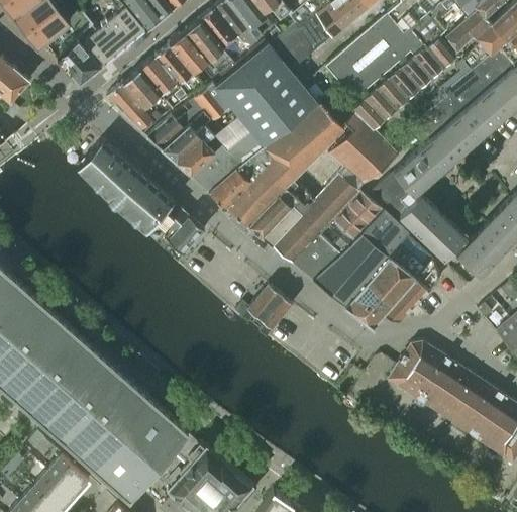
[(4,0),(1,3),(13,18),(35,0),(4,0)]
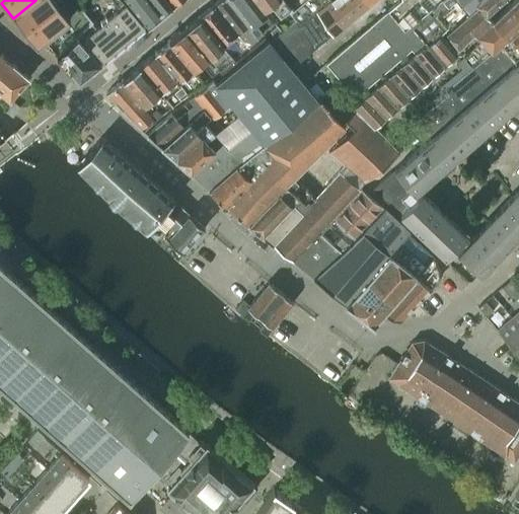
[(35,0),(13,18),(25,33),(59,7),(52,0),(35,0)]
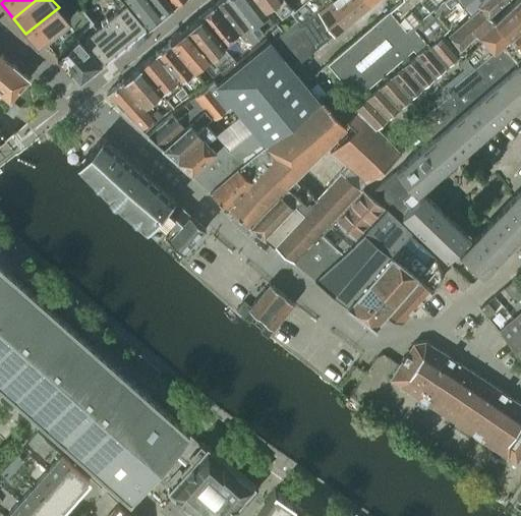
[(108,0),(104,4),(116,17),(134,40),(145,31),(118,0),(108,0)]
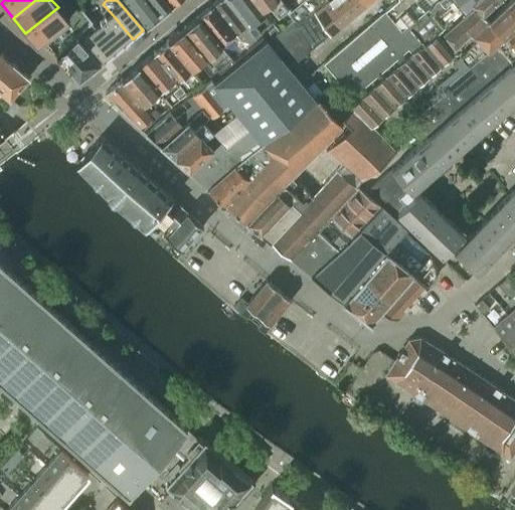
[(122,0),(146,28),(161,15),(148,0),(122,0)]
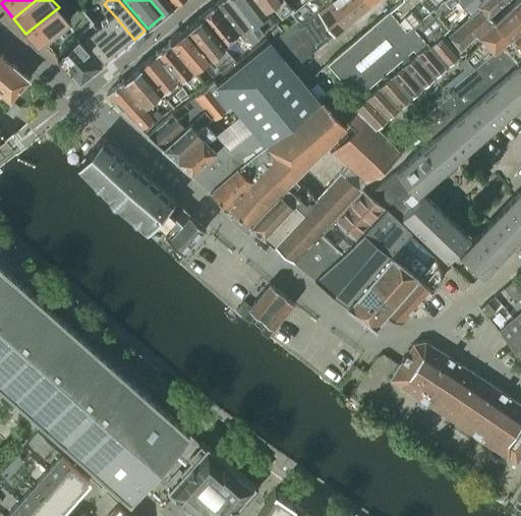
[(150,0),(163,15),(174,7),(168,0),(150,0)]
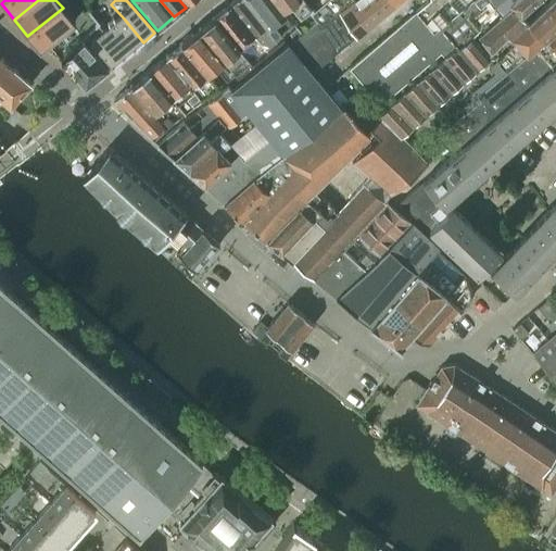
[(241,0),(229,10),(263,49),(267,46),(269,49),(275,45),(272,40),(272,39),(241,0)]
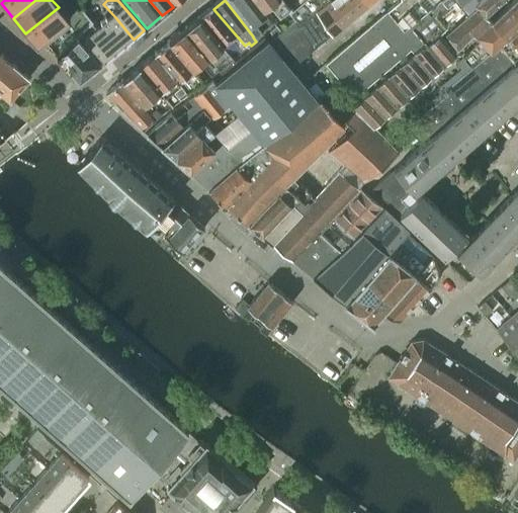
[(252,0),(224,0),(225,0),(253,36),(256,39),(272,25),(266,18),(262,13),(252,0)]
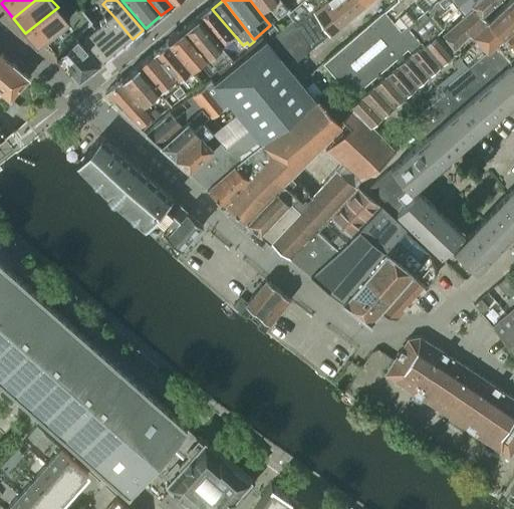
[(250,0),(260,13),(267,8),(277,20),(287,11),(278,0),(250,0)]
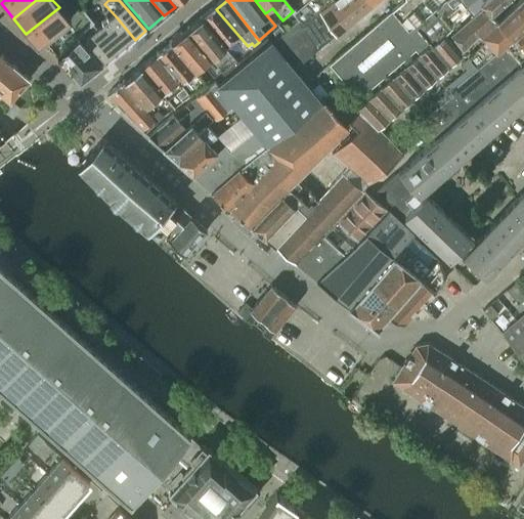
[(313,0),(293,18),(299,25),(302,30),(306,27),(319,16),(330,8),(340,0),(313,0)]
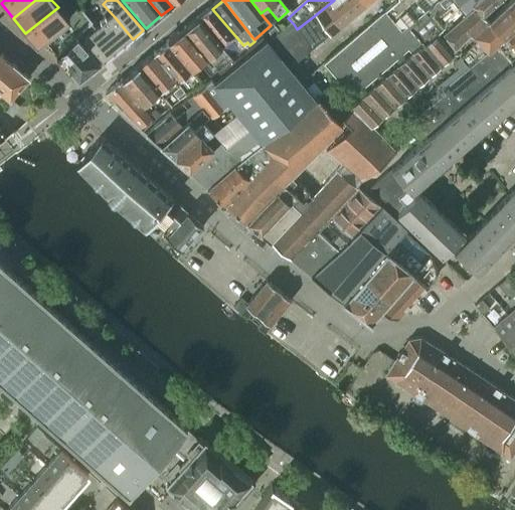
[(338,0),(334,0),(324,8),(339,31),(352,20),(338,0)]
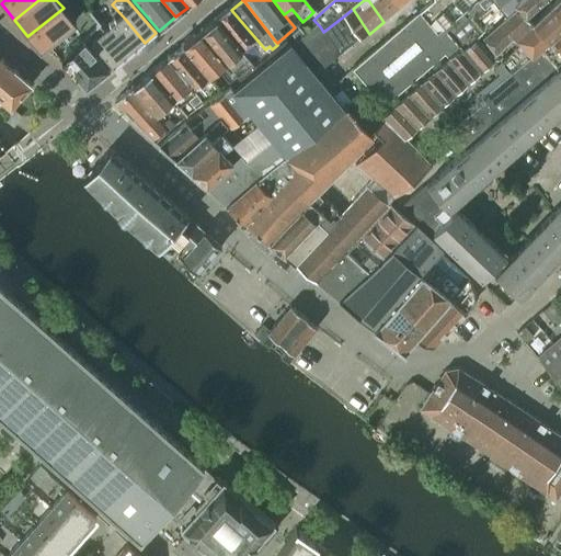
[(368,0),(384,22),(398,10),(390,0),(368,0)]
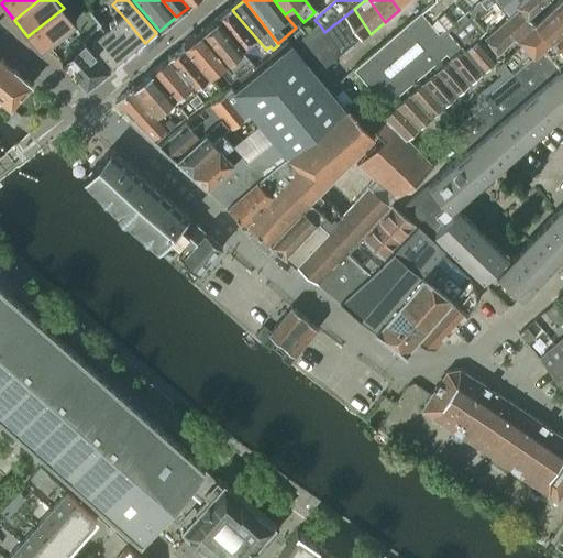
[(392,0),(399,10),(411,0),(392,0)]
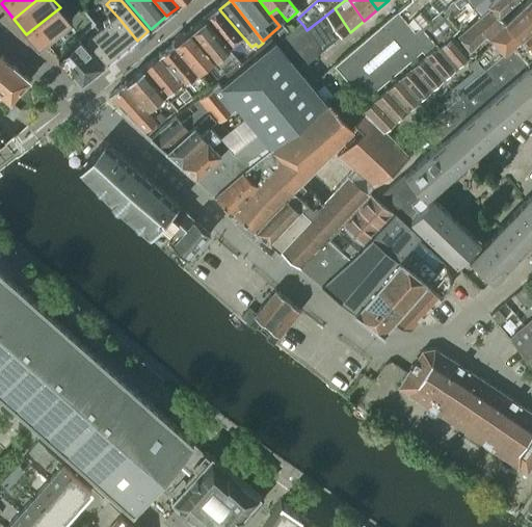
[(414,34),(418,31),(428,23),(436,16),(427,4),(432,0),(410,0),(411,4),(397,16),(414,34)]
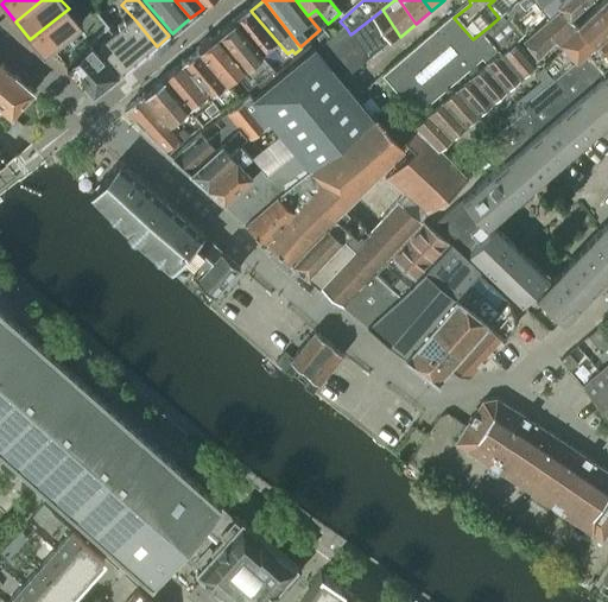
[(477,36),(496,56),(498,56),(499,58),(515,45),(531,30),(534,33),(558,13),(555,8),(563,0),(521,0),(499,18),(489,26),(477,36)]
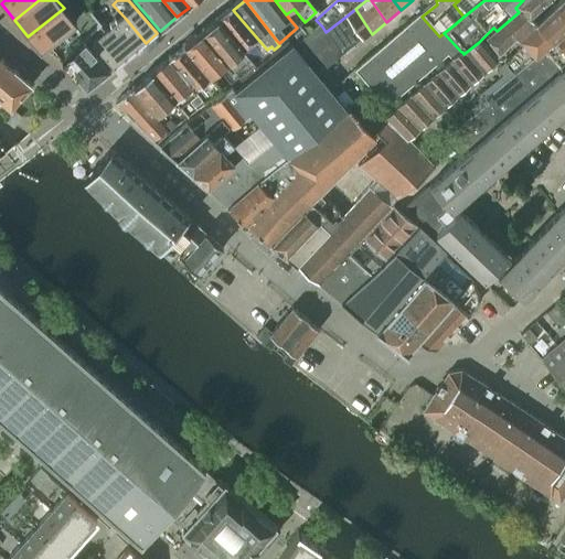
[(459,0),(454,4),(464,17),(484,0),(459,0)]
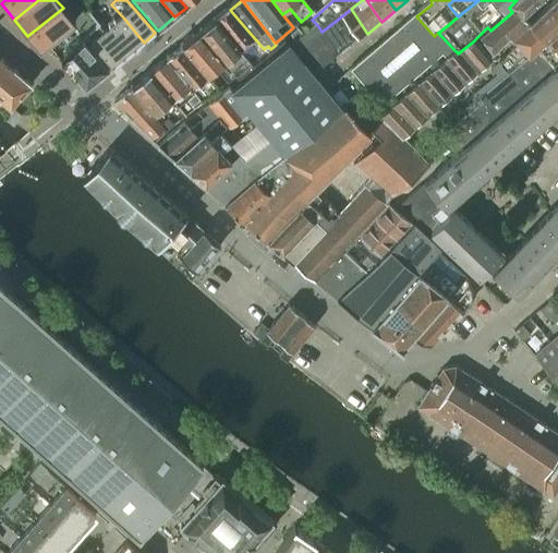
[(525,24),(523,23),(521,21),(544,0),(517,0),(509,8),(512,12),(490,31),(478,41),(492,58),(509,41),(511,43),(511,44),(529,27),(525,24)]
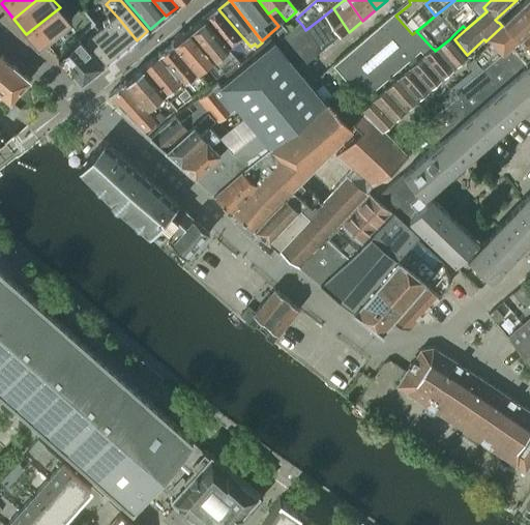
[(501,57),(529,31),(529,0),(502,26),(486,41),(491,47),(472,63),(472,64),(481,75),(501,57)]
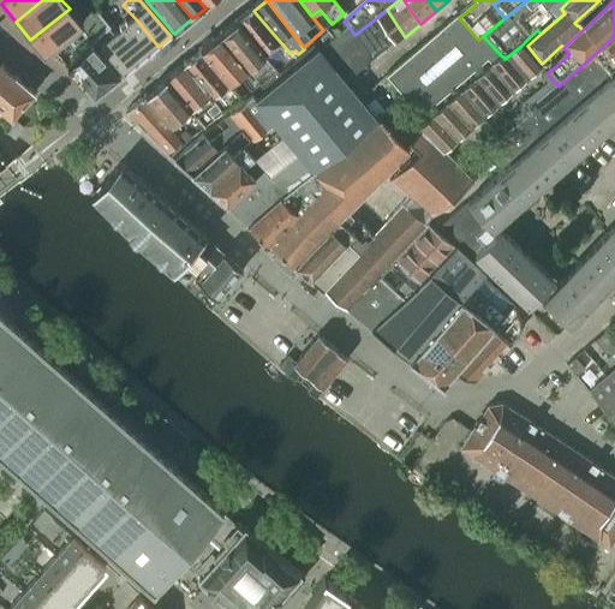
[(30,40),(45,59),(52,53),(84,28),(70,9),(30,40)]
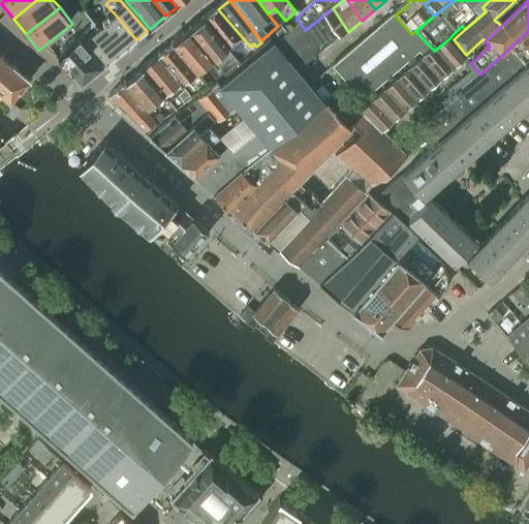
[(333,8),(322,17),(339,39),(348,32),(333,8)]
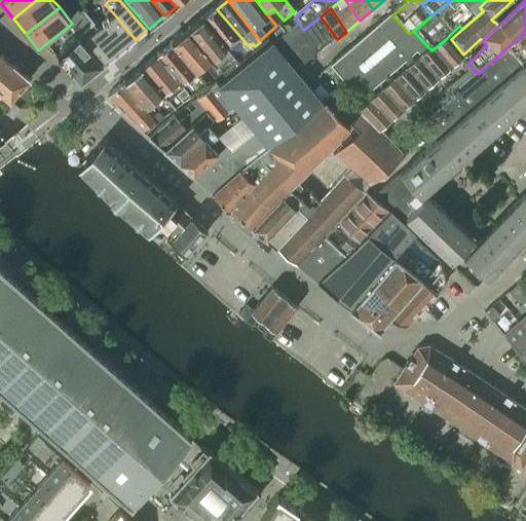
[(217,9),(201,21),(236,63),(252,50),(249,46),(217,9)]
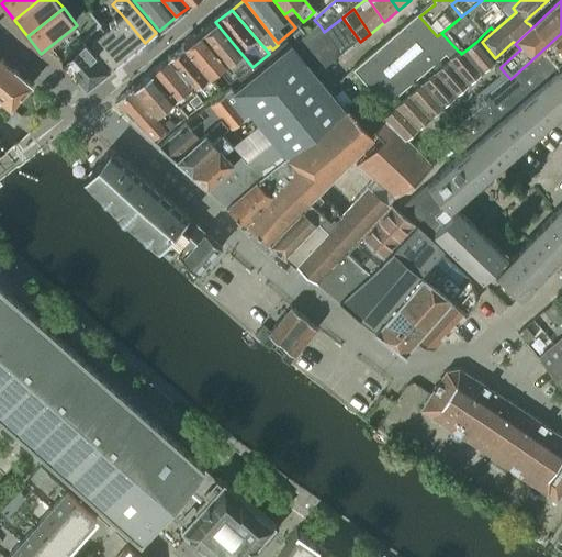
[(435,67),(445,58),(448,62),(459,52),(441,33),(437,36),(419,17),(403,31),(435,67)]
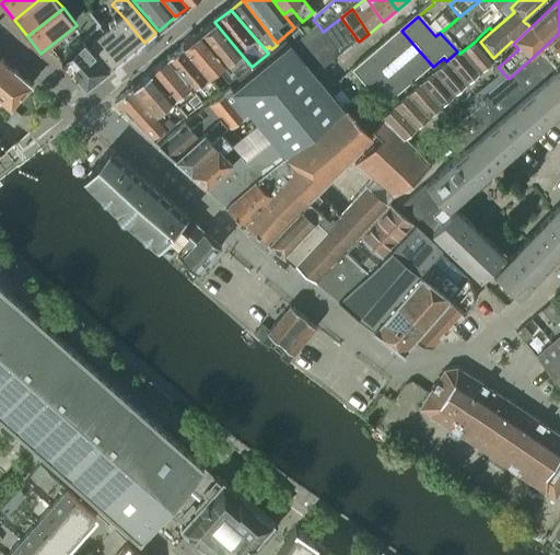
[(341,18),(327,29),(323,32),(324,33),(323,34),(340,57),(359,42),(341,18)]
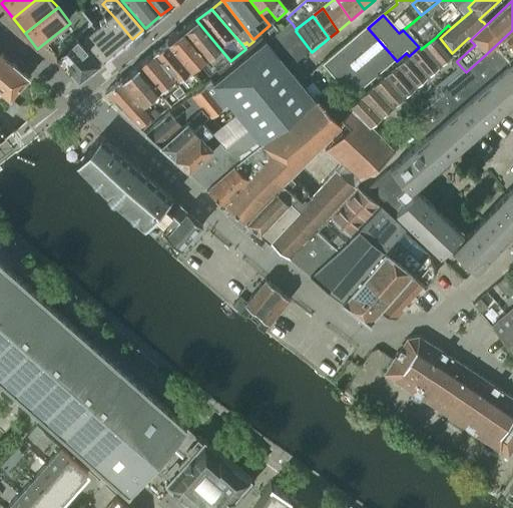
[(112,18),(104,25),(122,47),(132,39),(114,17),(112,18)]
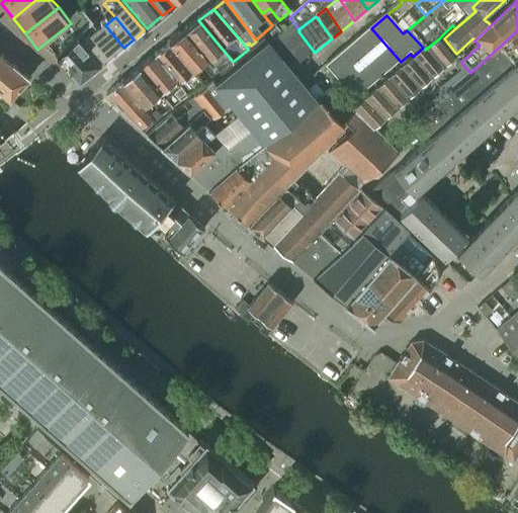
[(198,20),(185,31),(220,73),(233,62),(198,20)]
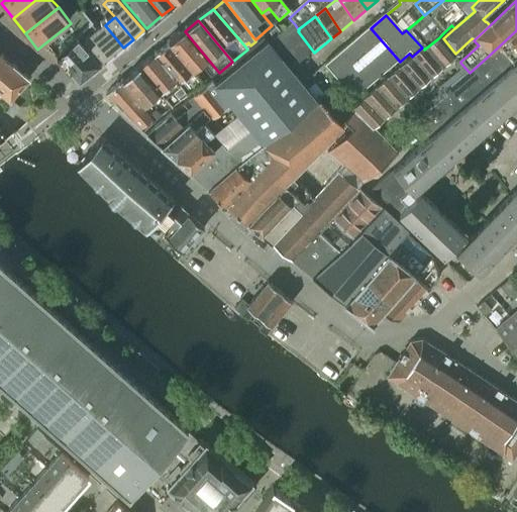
[(295,69),(314,53),(298,31),(299,30),(298,29),(295,24),(280,36),(276,31),(270,35),(295,69)]
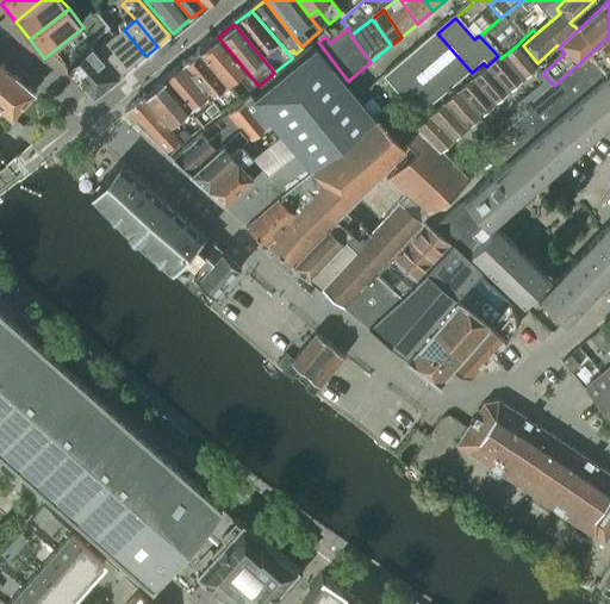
[(124,30),(112,39),(134,66),(145,56),(124,30)]
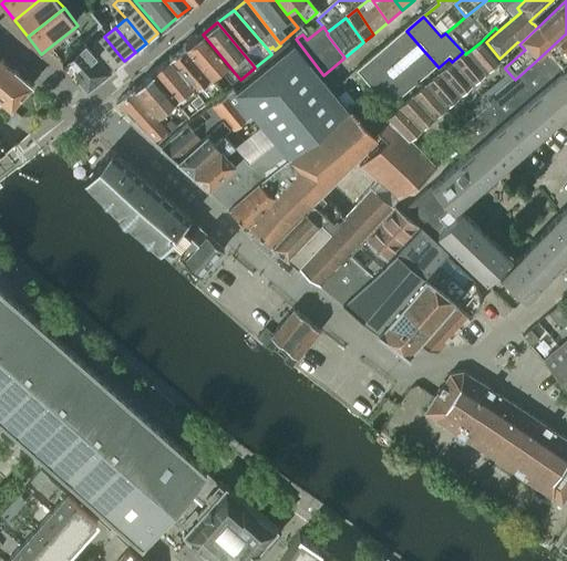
[(388,112),(439,68),(406,31),(356,74),(388,112)]
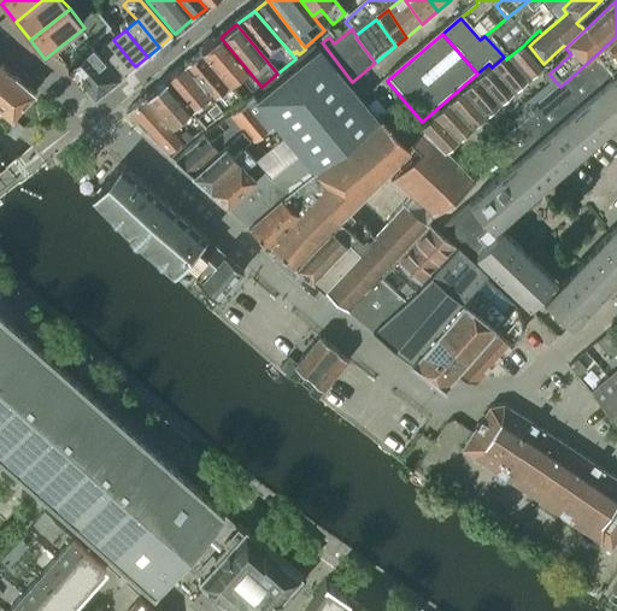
[(488,157),(497,165),(505,176),(616,78),(616,76),(616,36),(583,66),(560,87),(528,112),(532,117),(517,129),(486,154),(488,157)]
